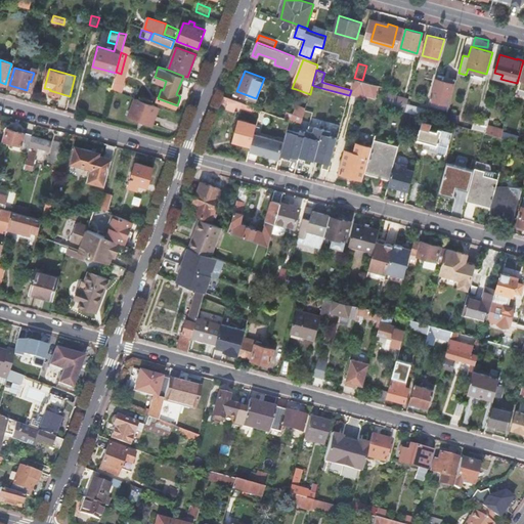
[(351,90),(350,93),(364,97),(365,94),(375,97),(379,85),(362,80),(354,78),(351,90)]
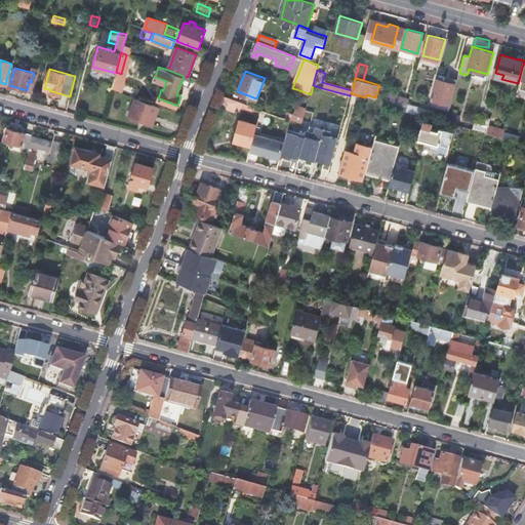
[(437,78),(431,98),(451,105),(456,83),(437,78)]
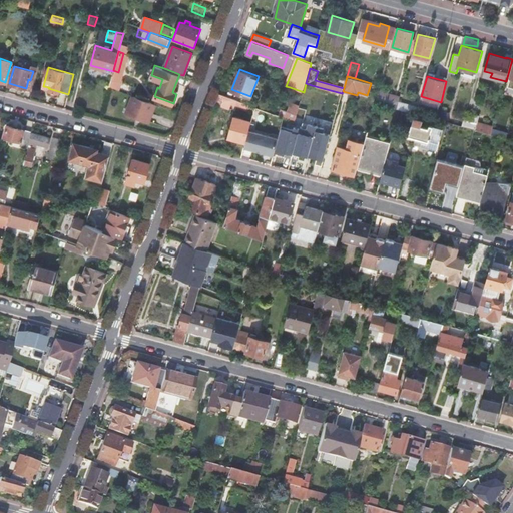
[(317,96),(319,87),(312,85),(311,88),(309,88),(307,93),(317,96)]
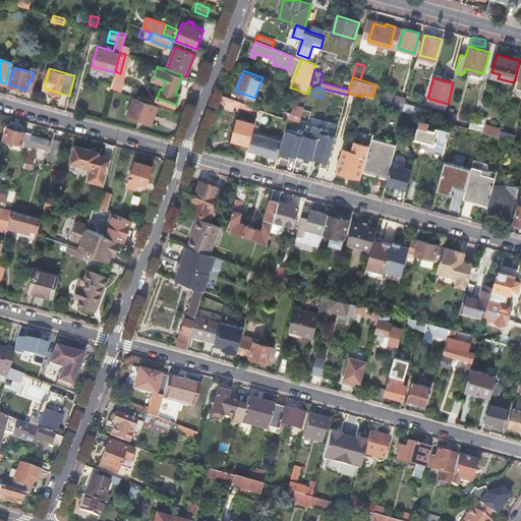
[(308,94),(294,89),(284,117),(300,123),(308,94)]
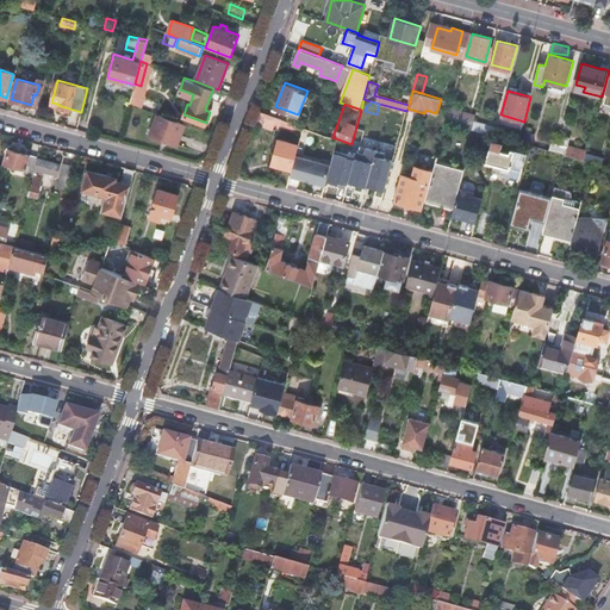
[(477,113),(450,106),(447,122),(473,129),(474,120),(477,113)]
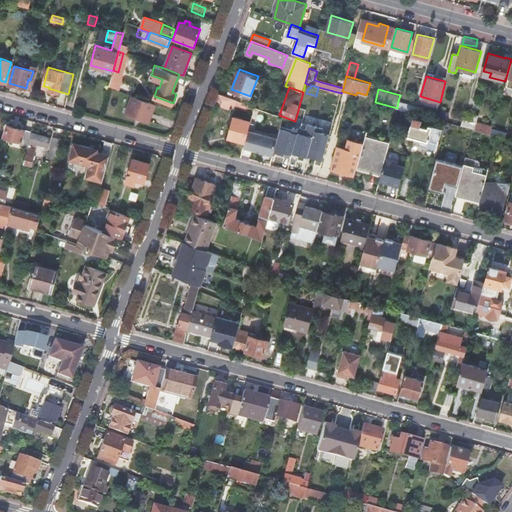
[(255,106),(219,93),(215,103),(229,108),(231,103),(253,112),(255,106)]
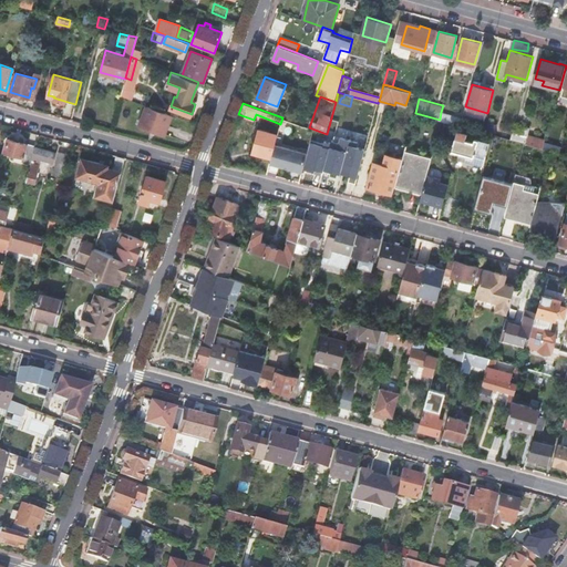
[(165,135),(172,115),(146,105),(138,125),(165,135)]
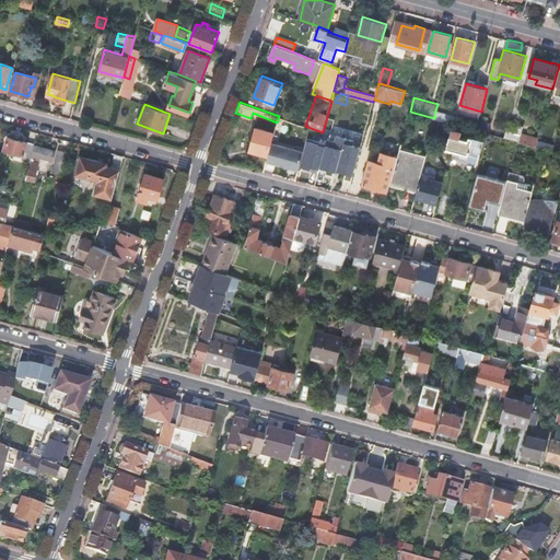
[(435,111),(434,118),(436,119),(455,124),(457,116),(435,111)]
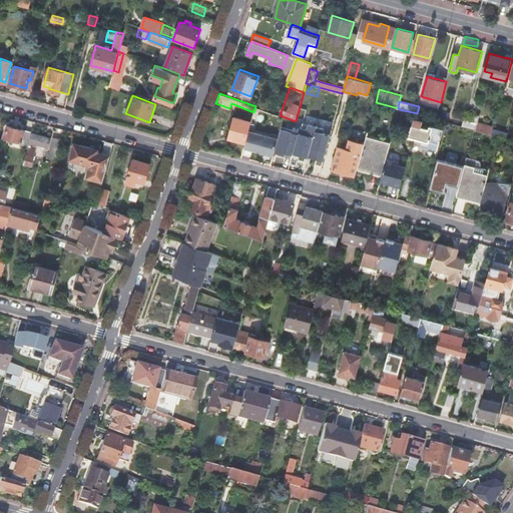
[(465,119),(463,126),(475,129),(492,133),(493,128),(494,126),(477,121),(480,113),(467,110),(465,119)]
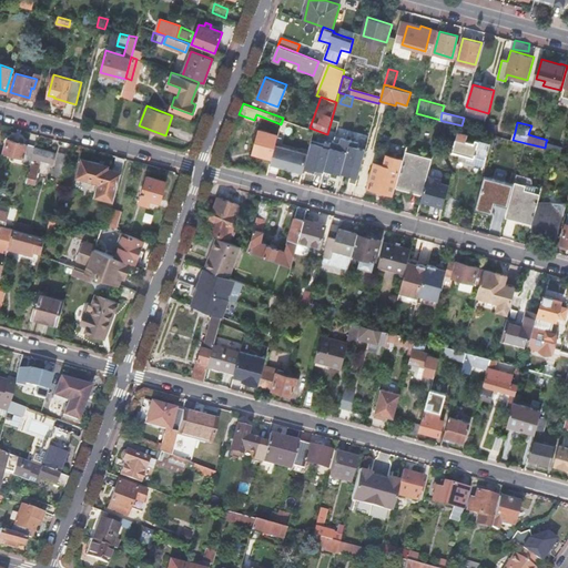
[(254,151),(272,156),(277,137),(279,134),(260,129),(254,151)]
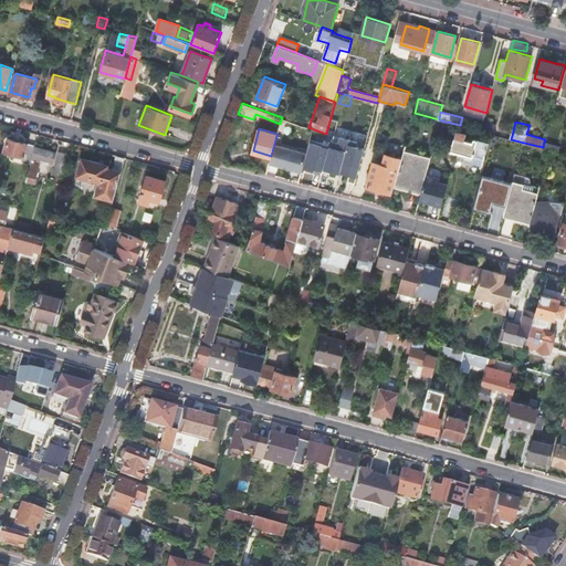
[(502,129),(501,136),(511,139),(513,132),(502,129)]
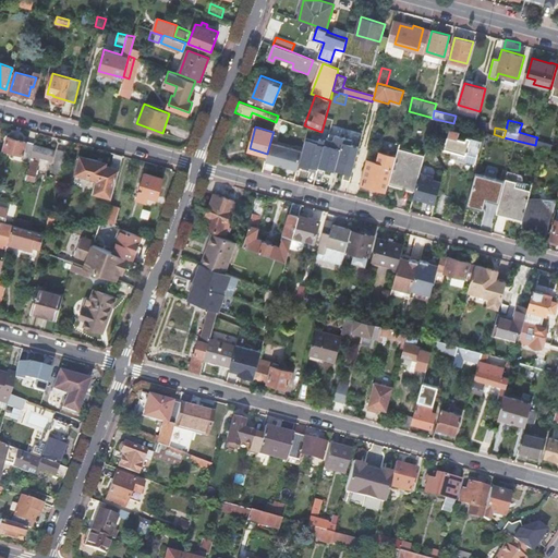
[(450,129),(446,148),(466,154),(469,147),(478,150),(482,140),(468,136),(468,138),(459,136),(460,131),(450,129)]
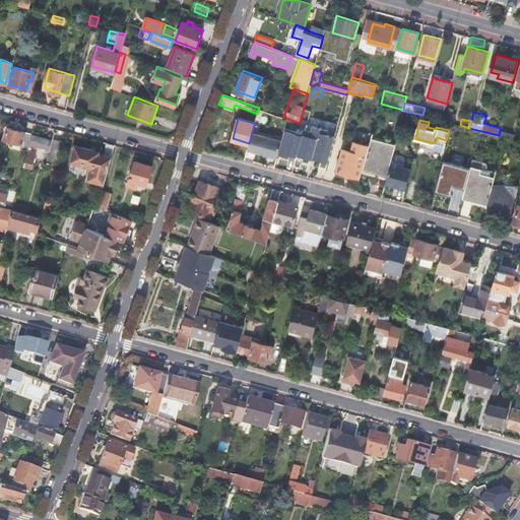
[(299,124),(295,141),(303,144),(308,126),(299,124)]
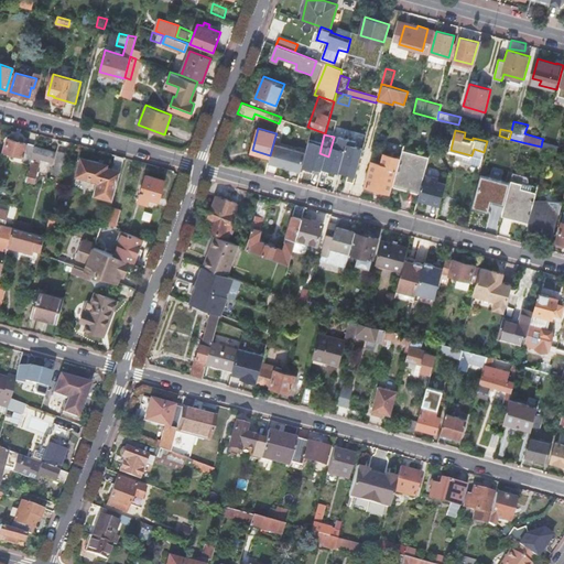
[(270,155),(268,165),(275,167),(279,152),(277,151),(279,141),(277,140),(279,136),(275,136),(270,155)]
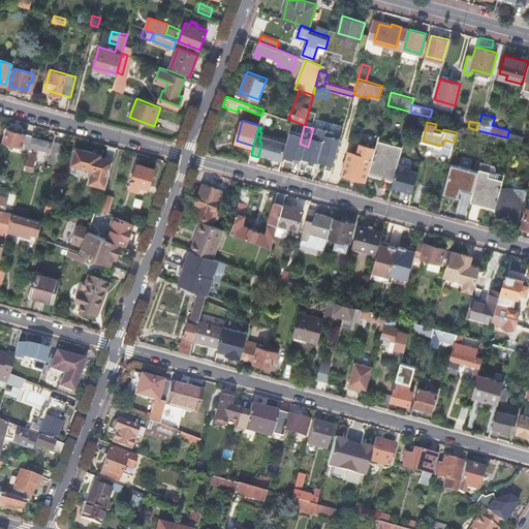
[(6,128),(3,141),(13,144),(12,149),(20,151),(21,150),(28,152),(32,136),(25,134),(25,133),(6,128)]
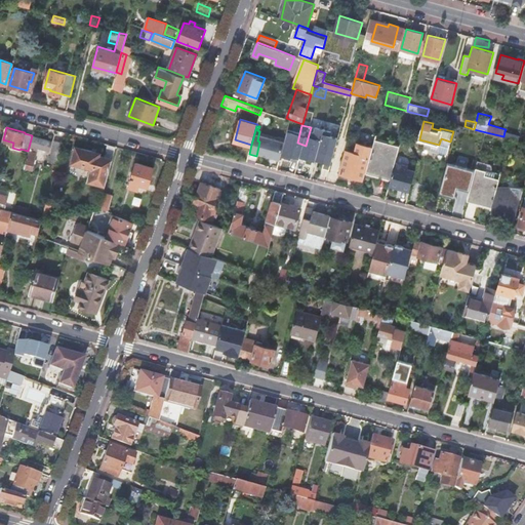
[(311,127),(306,146),(334,153),(338,135),(311,127)]
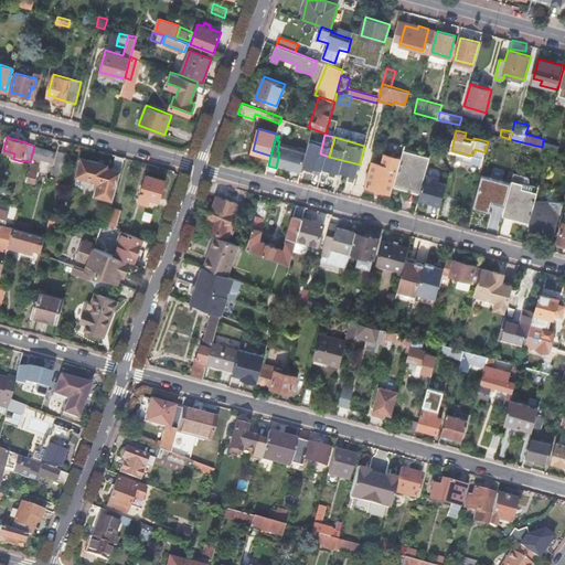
[(543,141),(542,147),(551,150),(556,151),(557,151),(560,146),(543,141)]
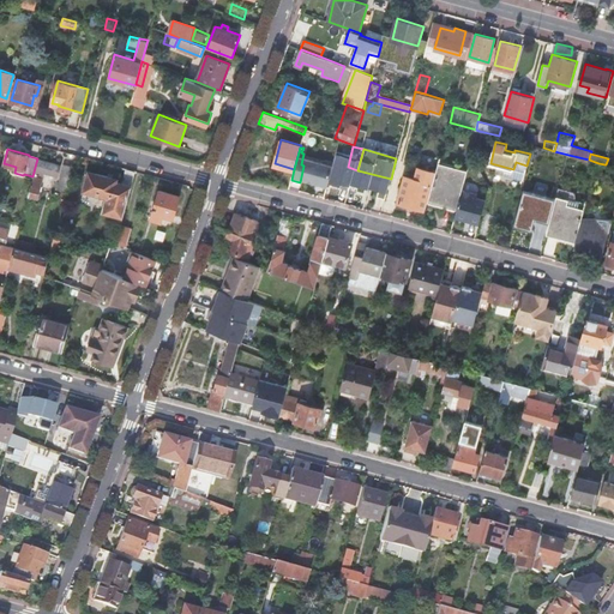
[(440,157),(429,198),(445,203),(445,205),(447,205),(449,203),(458,205),(468,170),(457,167),(456,172),(443,168),(444,163),(445,158),(440,157)]
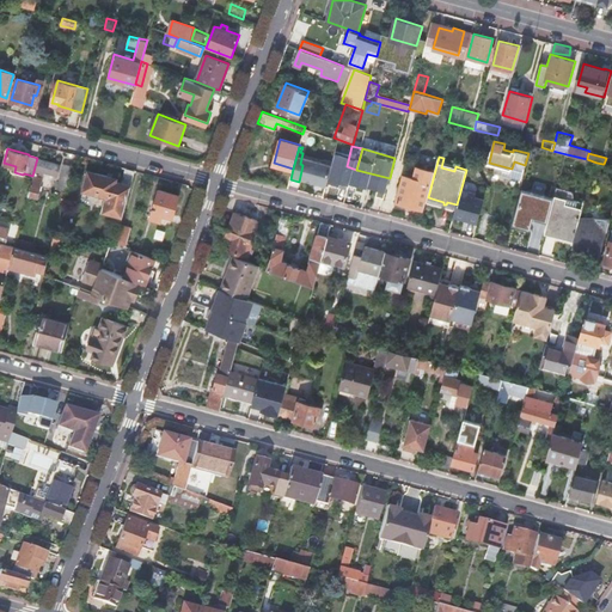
[(40,159),(36,169),(57,175),(61,165),(40,159)]
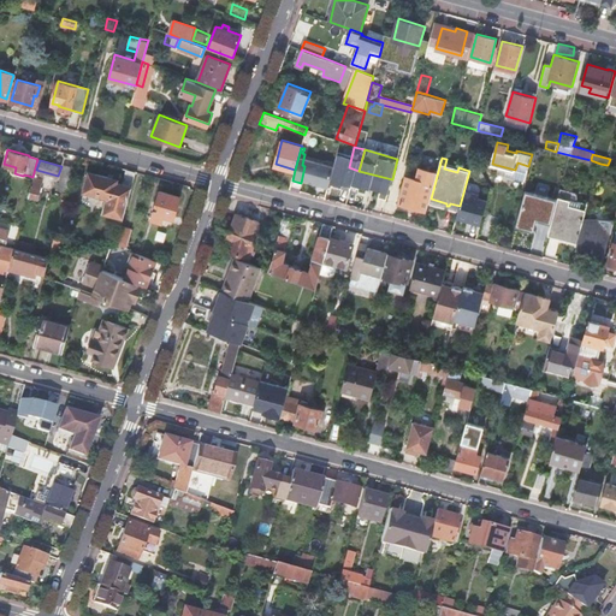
[(58,189),(67,193),(75,167),(64,165),(58,189)]
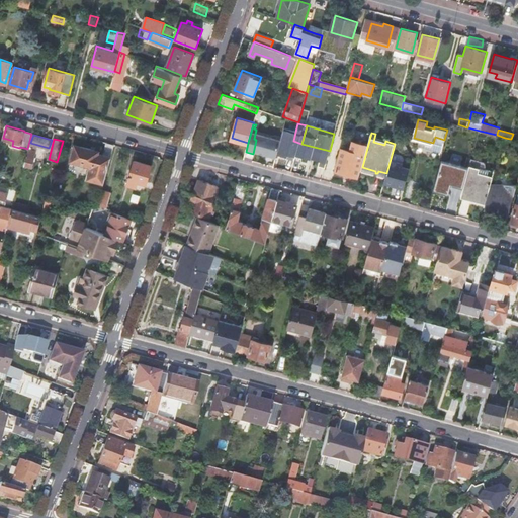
[(342,149),(336,170),(357,176),(363,155),(365,155),(367,145),(353,141),(351,151),(342,149)]
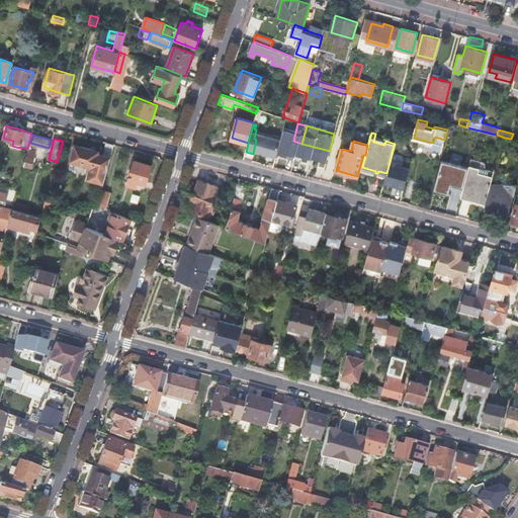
[(114,145),(106,143),(103,155),(111,157),(114,145)]
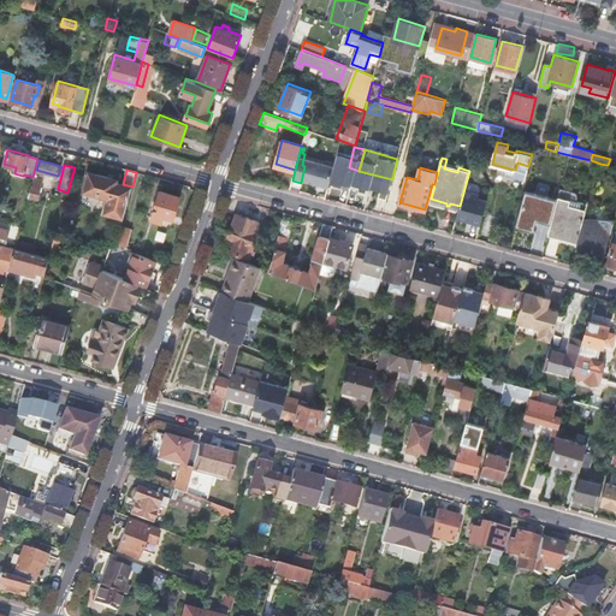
[(105,212),(124,217),(132,187),(123,184),(117,182),(117,179),(89,172),(84,190),(93,193),(101,195),(110,197),(105,212)]
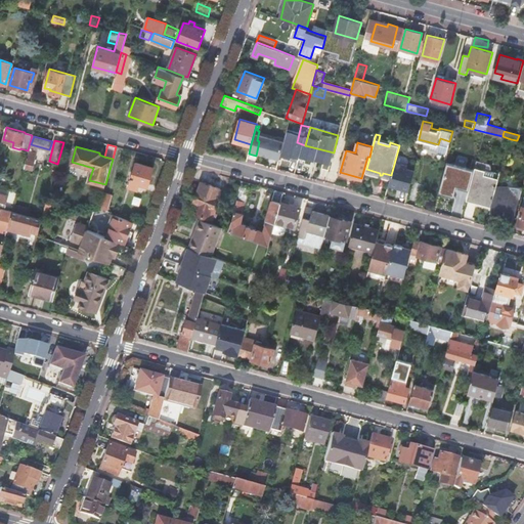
[(29,149),(25,167),(32,168),(36,151),(29,149)]
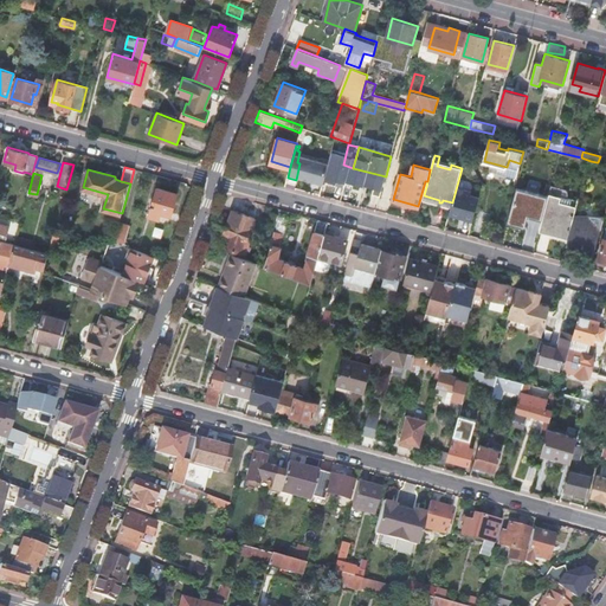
[(158,187),(149,216),(158,217),(160,211),(172,214),(178,193),(158,187)]
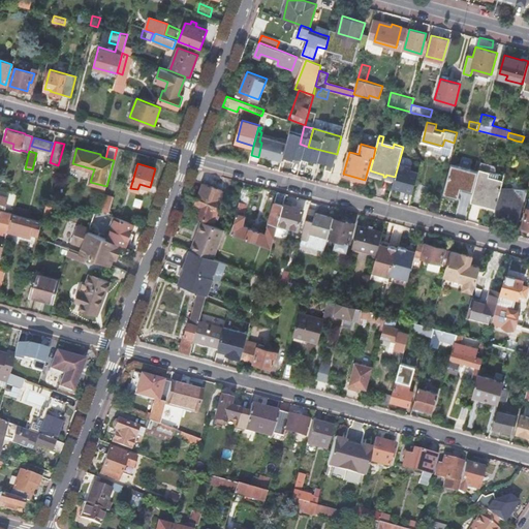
[(472,197),(471,200),(480,204),(479,206),(489,208),(489,206),(497,208),(502,187),(504,179),(489,175),(490,170),(480,168),(472,197)]
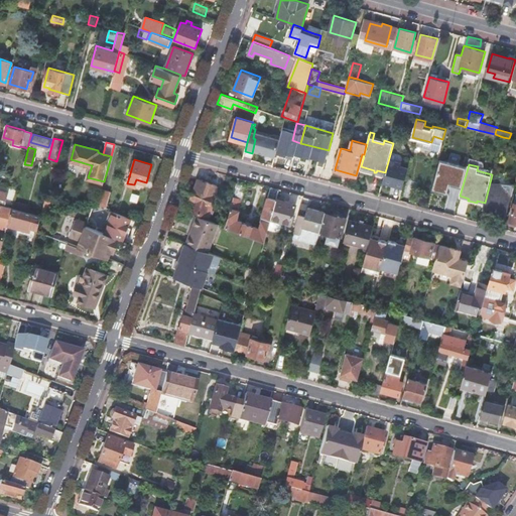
[(199,177),(190,200),(196,202),(192,211),(205,214),(209,203),(211,204),(214,196),(213,195),(216,185),(212,184),(213,182),(199,177)]
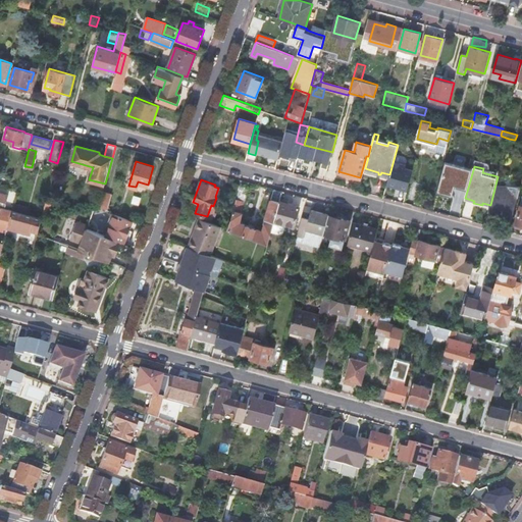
[(235,210),(227,228),(268,244),(273,225),(265,223),(264,230),(240,222),(245,201),(246,201),(249,188),(240,185),(238,194),(235,210)]
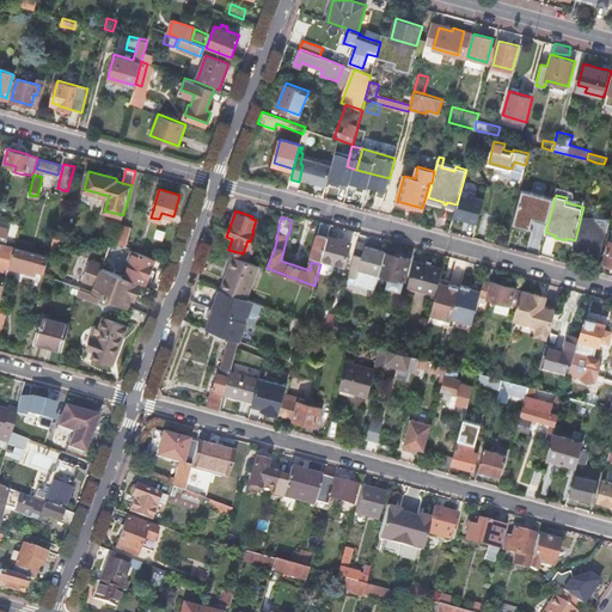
[(581,216),(575,240),(573,246),(583,245),(586,249),(591,254),(597,256),(600,258),(610,225),(611,218),(597,216),(595,220),(581,216)]
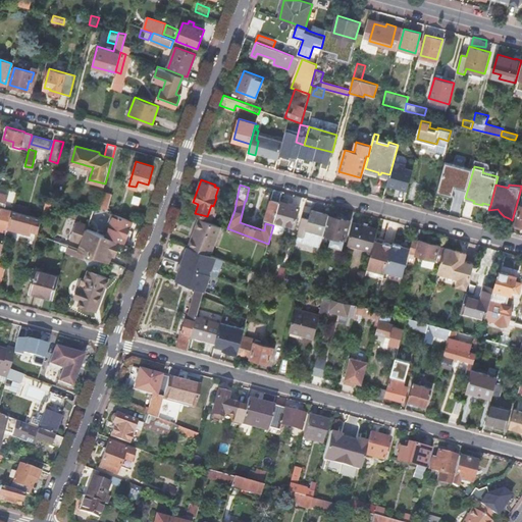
[(265,223),(273,225),(273,223),(279,201),(282,191),(274,189),(265,222),(266,222),(265,223)]
